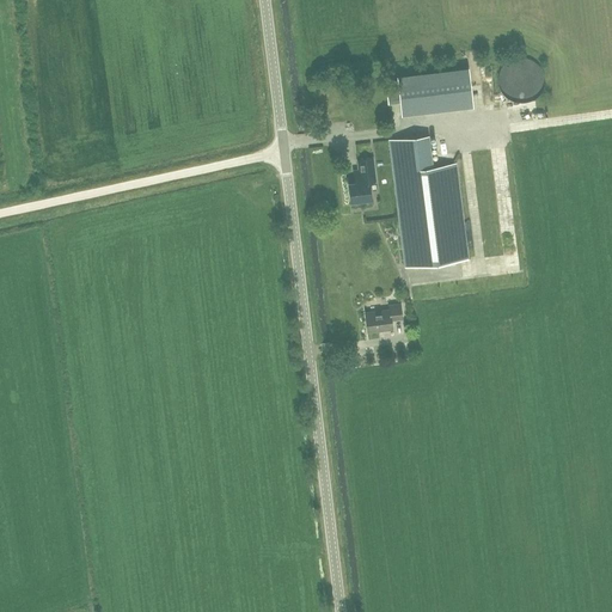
[(550,93),(542,65),(534,67),(531,56),(512,61),(513,69),(501,73),(510,104),(550,93)]
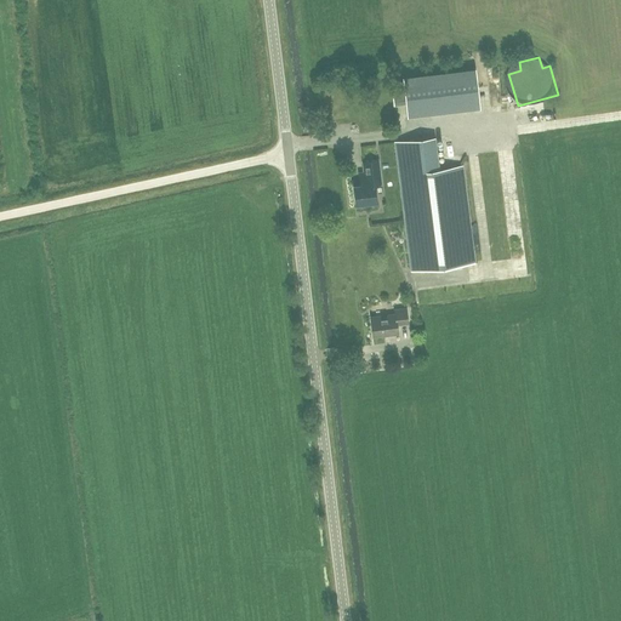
[(403,78),(403,81),(391,83),(394,106),(405,104),(408,117),(480,108),(476,68),(403,78)]
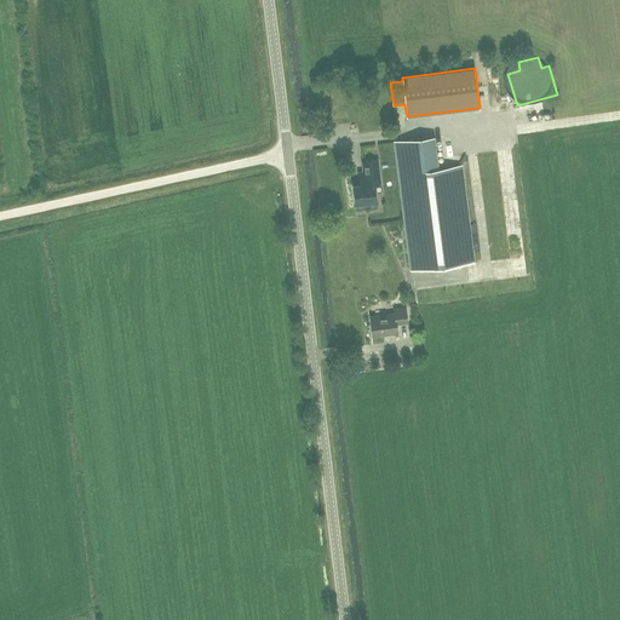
[(401,173),(403,173),(403,170),(409,168),(406,141),(396,142),(401,173)]
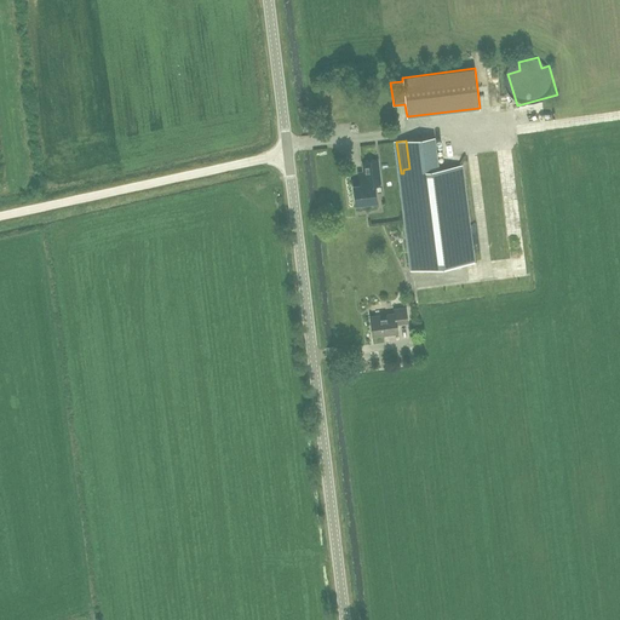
[(355,204),(366,202),(366,205),(374,204),(374,201),(375,201),(373,183),(380,182),(377,159),(363,161),(365,172),(367,184),(352,185),(355,204)]
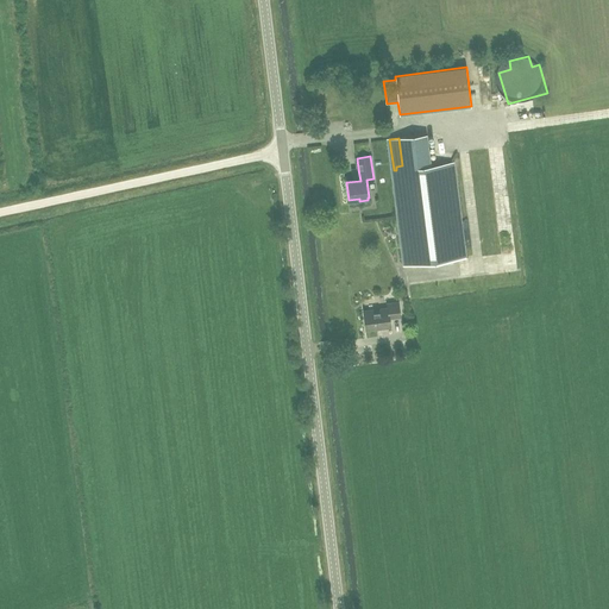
[(465,249),(457,170),(443,171),(441,169),(421,170),(427,233),(435,232),(437,251),(465,249)]
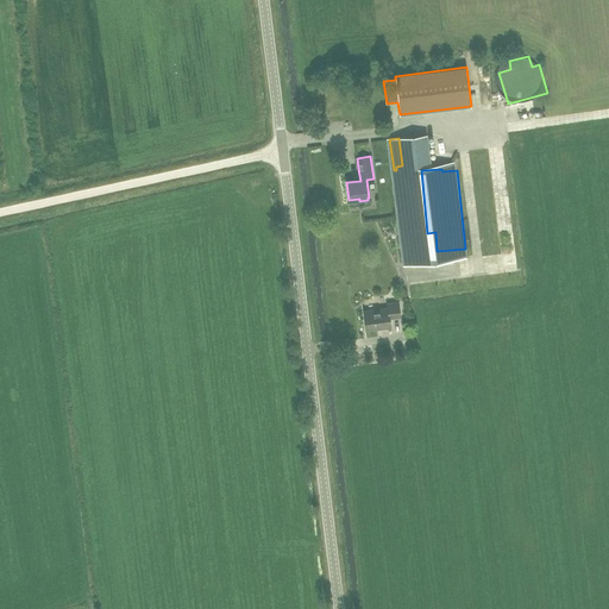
[(520,258),(506,261),(507,270),(521,269),(520,258)]
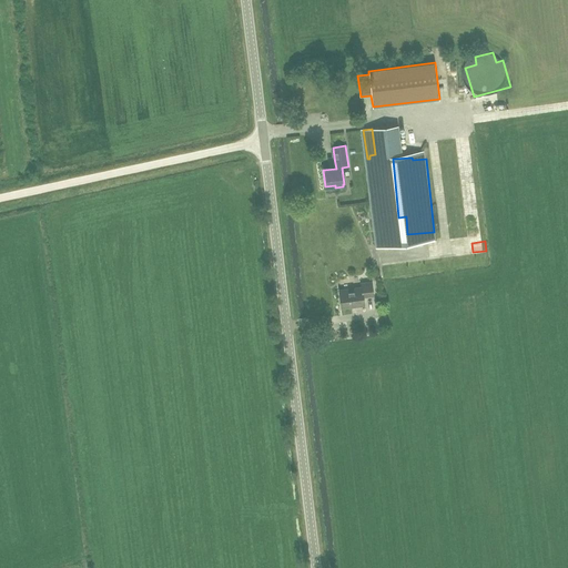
[(363,296),(373,295),(372,283),(362,284),(362,288),(340,291),(341,307),(364,305),(363,296)]
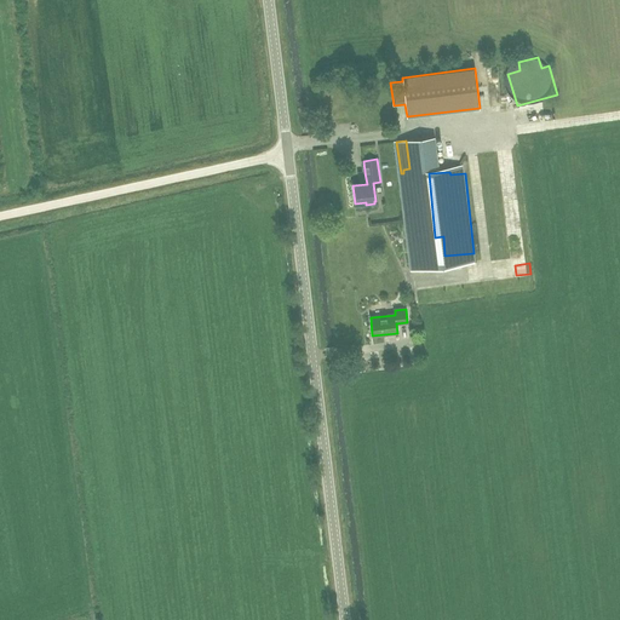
[(361,352),(361,363),(374,361),(373,351),(361,352)]
